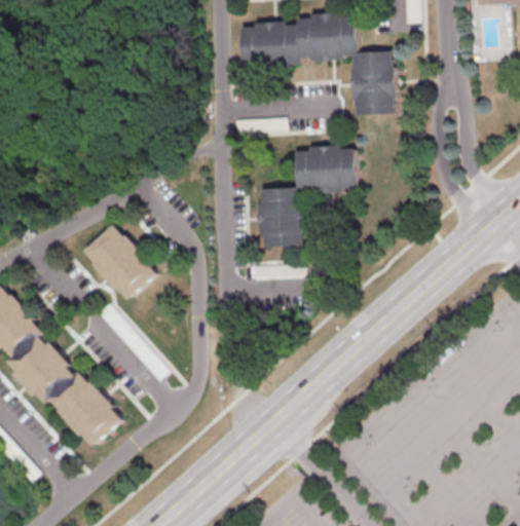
[(415,21),(414,0),(403,0),(403,22),(415,21)]
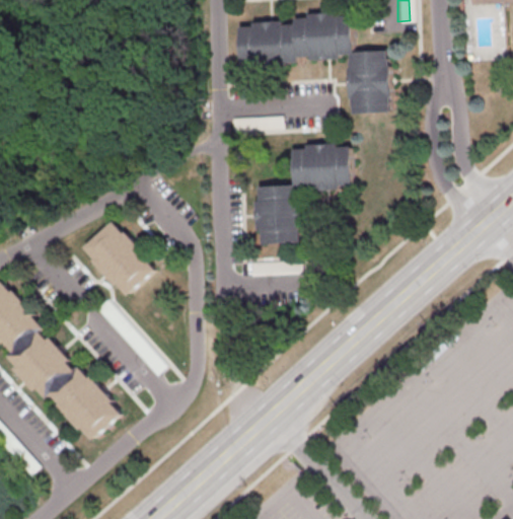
[(236,26),(249,25),(249,21),(279,20),(280,24),(292,23),(292,18),(305,17),(305,13),(335,12),(335,16),(349,15),(351,52),(384,51),(387,110),(351,113),(348,54),(338,55),(338,58),(308,60),(308,56),(296,57),(296,62),(283,62),(283,67),(251,69),(251,64),(238,65),(236,26)]
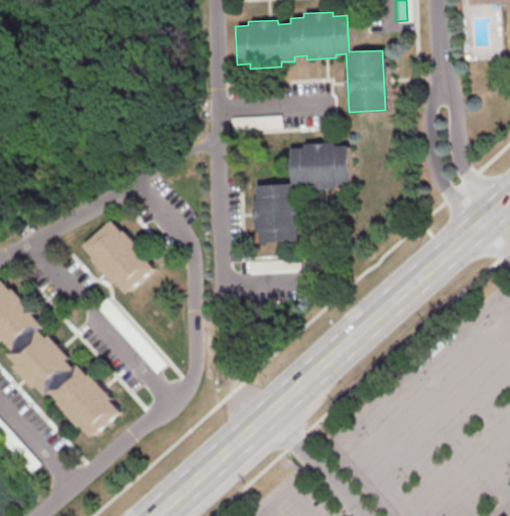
[(228,130),(278,130),(278,116),(228,116),(228,130)]
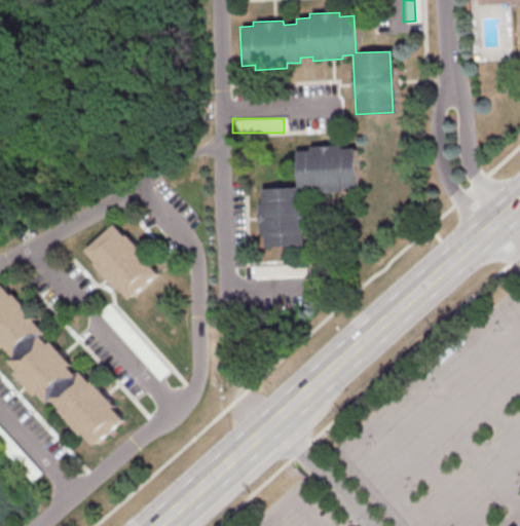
[(356,191),(354,145),(295,147),(296,187),(257,189),(259,248),(303,246),(301,193),(356,191)]
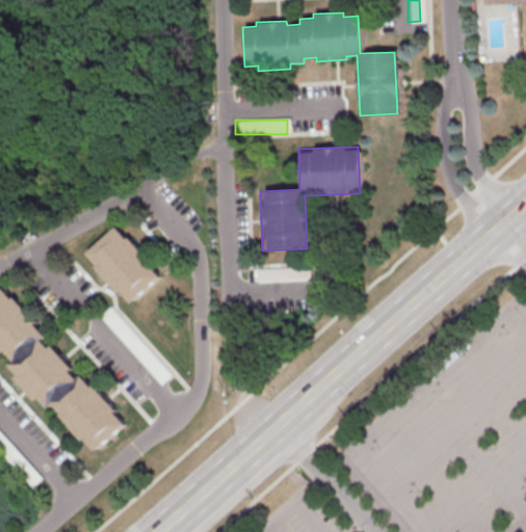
[(82,253),(125,303),(158,276),(116,224),(82,253)]
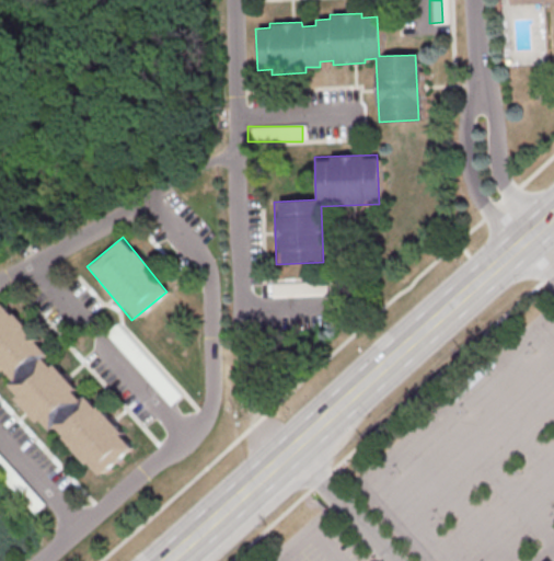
[(0,370),(2,368),(11,379),(7,384),(15,395),(12,398),(35,423),(37,421),(47,431),(53,425),(61,435),(59,437),(88,469),(91,467),(96,473),(127,446),(82,396),(77,400),(68,390),(71,387),(52,365),(49,367),(41,357),(46,353),(0,301),(0,370)]
